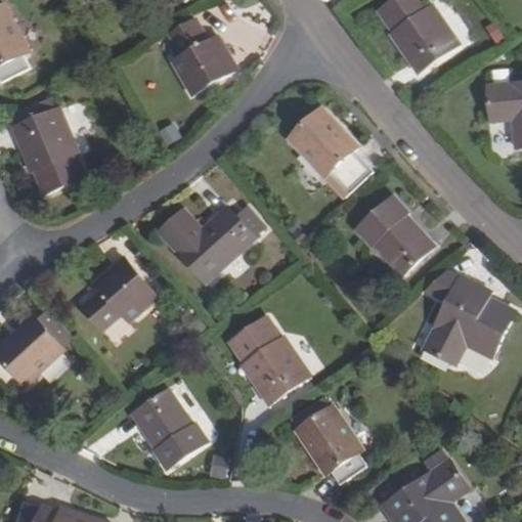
[(393,0),(380,9),(394,31),(398,37),(394,39),(418,74),(459,44),(432,4),(429,6),(424,0),(393,0)]
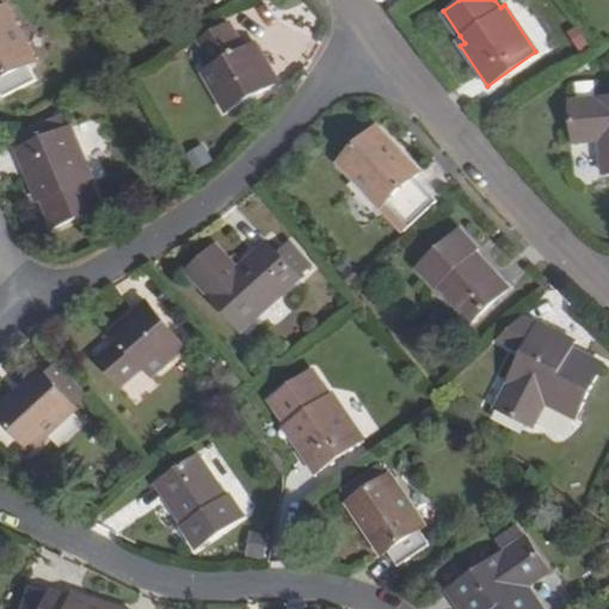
[(34,62),(7,6),(1,10),(0,7),(0,96),(1,98),(36,80),(29,63),(34,62)]
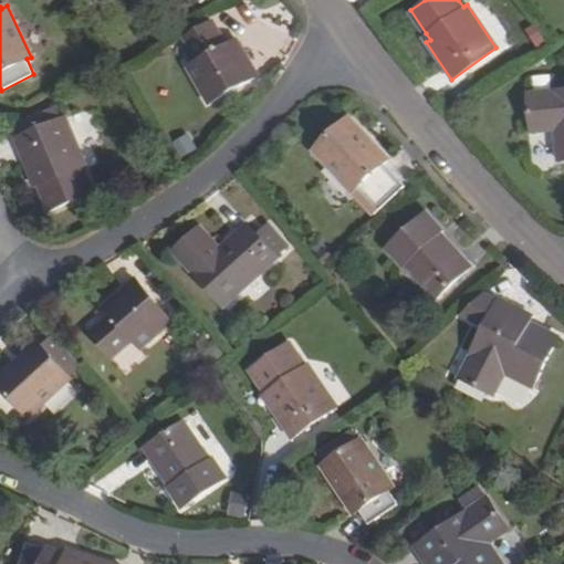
[(190,69),(211,104),(259,75),(238,41),(228,45),(213,22),(185,39),(200,63),(190,69)]
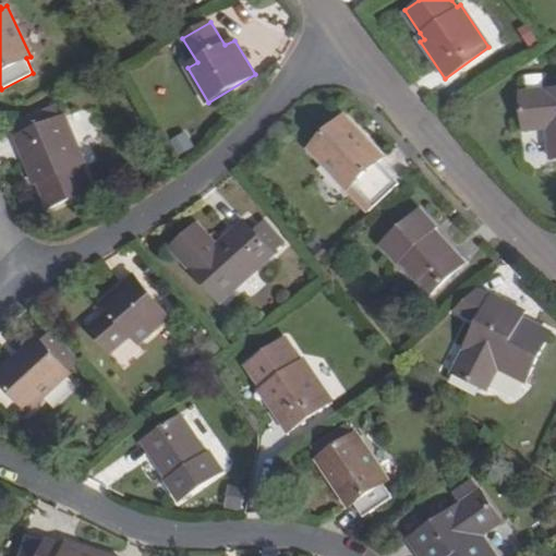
[(555,86),(519,91),(521,122),(547,120),(547,127),(551,157),(555,156),(555,86)]
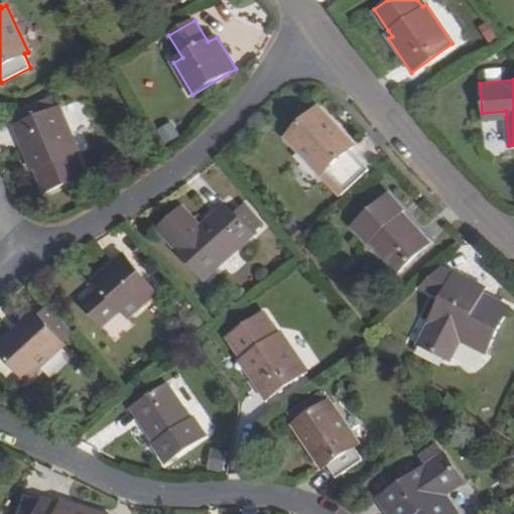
[(17,123),(13,125),(29,161),(32,159),(35,166),(45,190),(85,174),(76,150),(78,149),(59,105),(55,106),(51,97),(20,109),(25,120),(17,123)]
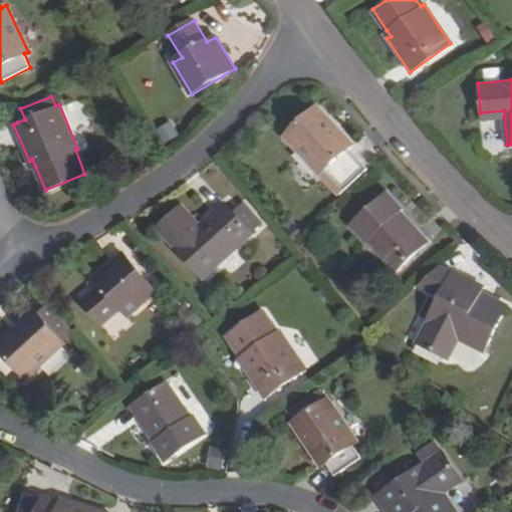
[(283,136),(337,194),(353,178),(346,170),(357,159),(346,148),(350,144),(315,105),(283,136)]
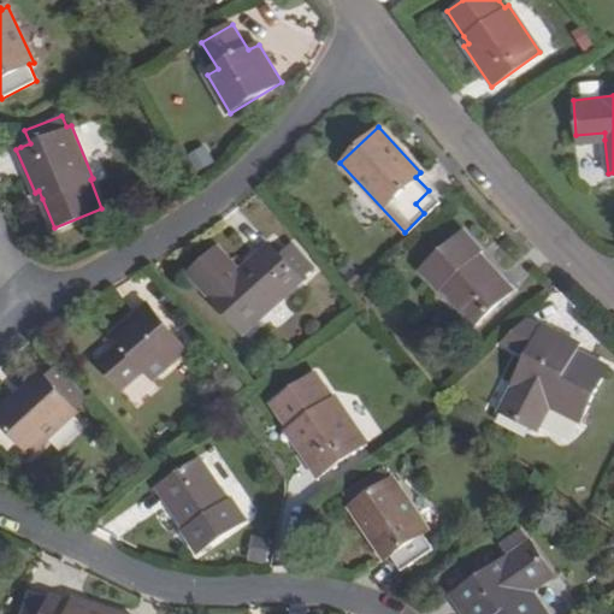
[(24,130),(15,135),(21,147),(30,143),(24,130)]
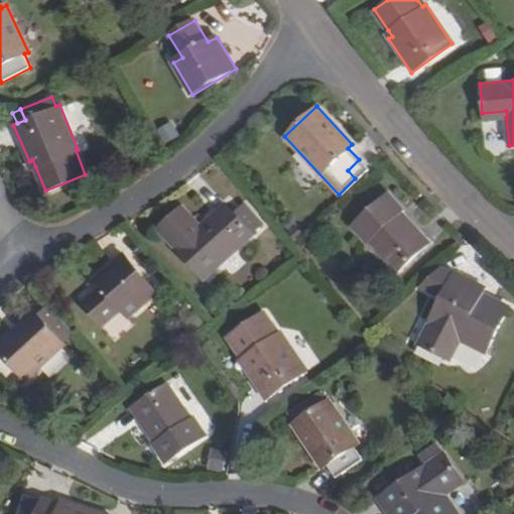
[(506,111),(482,113),(484,119),(506,117),(506,111)]
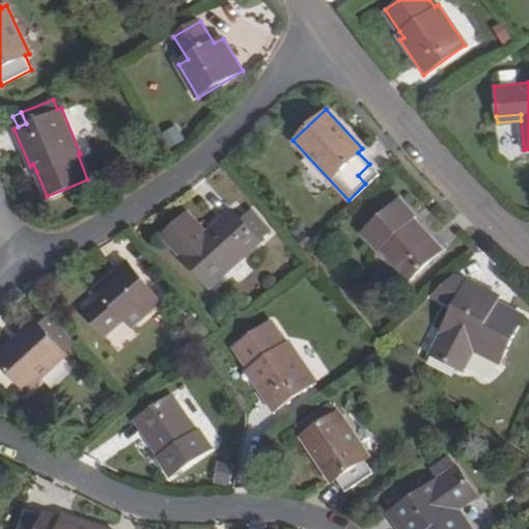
[(369,164),(358,175),(365,184),(377,173),(369,164)]
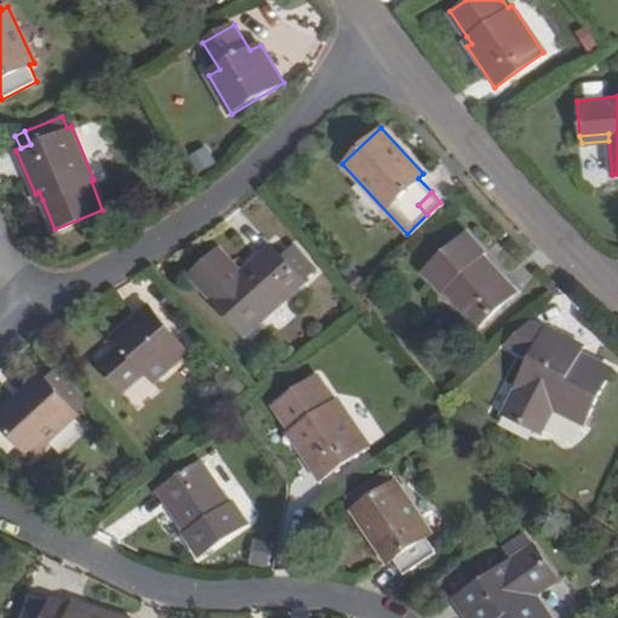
[(475,325),(514,290),(502,275),(497,280),(475,256),(480,252),(482,250),(465,232),(422,273),(438,291),(441,287),(475,325)]
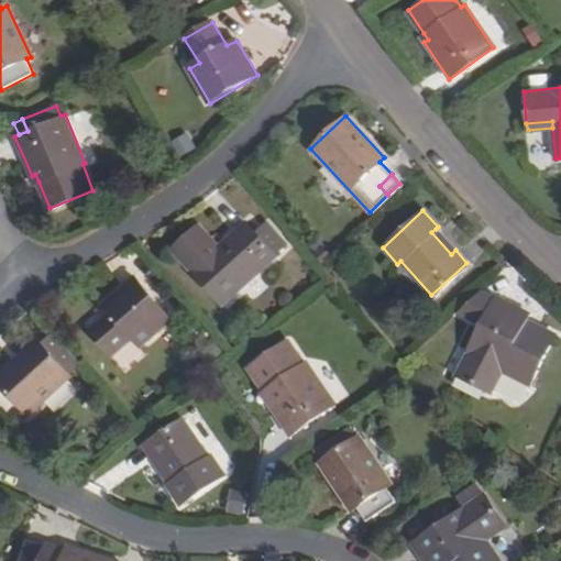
[(254,231),(244,221),(217,246),(210,252),(205,246),(211,240),(197,224),(171,248),(221,304),(285,244),(265,221),(254,231)]
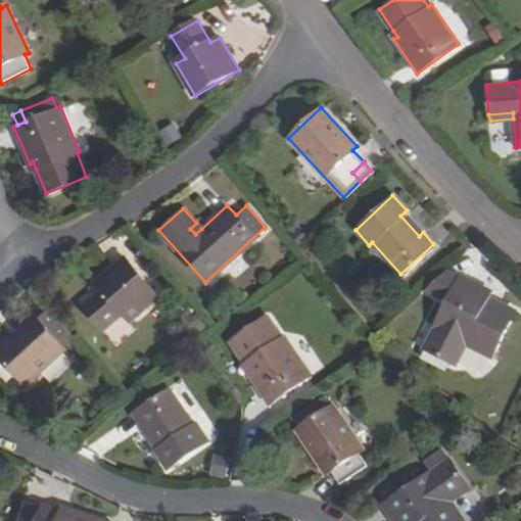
[(405,212),(400,216),(419,236),(423,232),(405,212)]
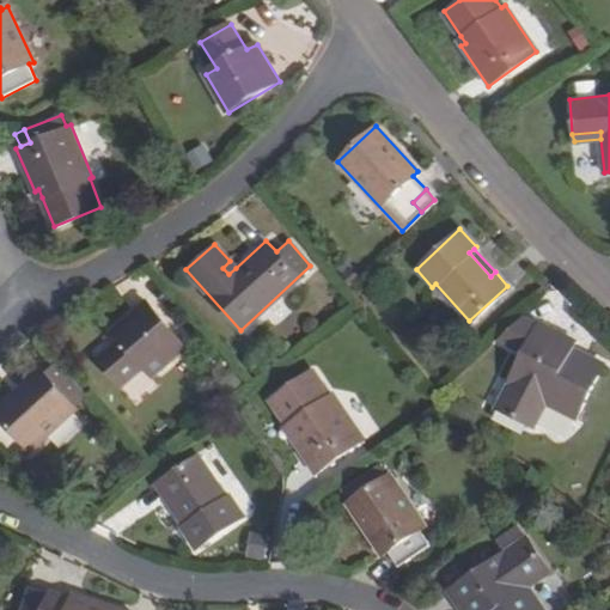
[(236,268),(230,261),(223,268),(229,274),(236,268)]
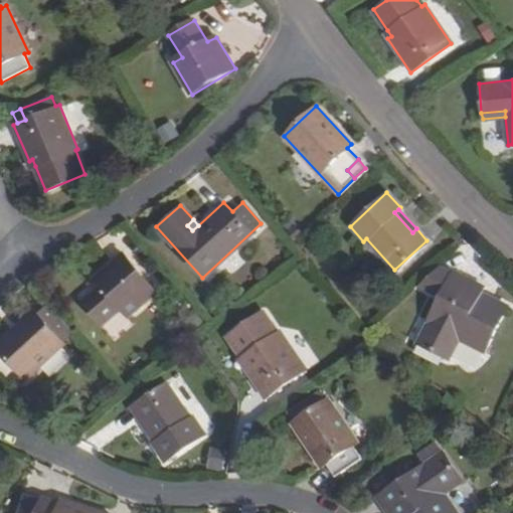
[(155,291),(122,252),(94,277),(100,285),(80,301),(101,325),(120,308),(127,315),(155,291)]
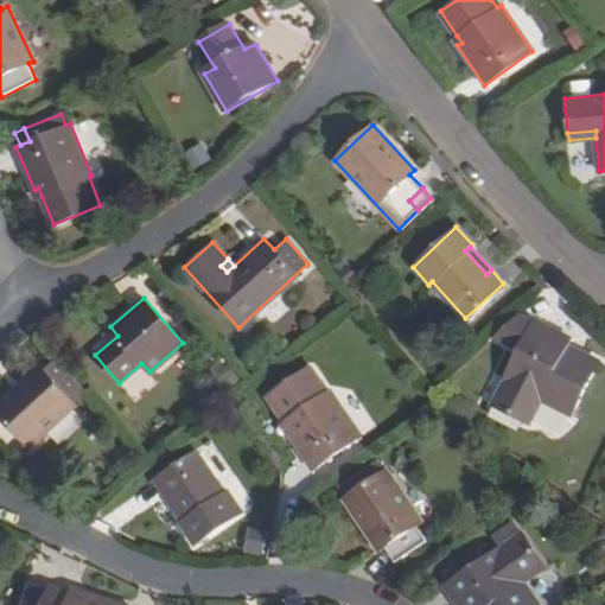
[(517,350),(533,319),(517,312),(492,337),(517,350)]
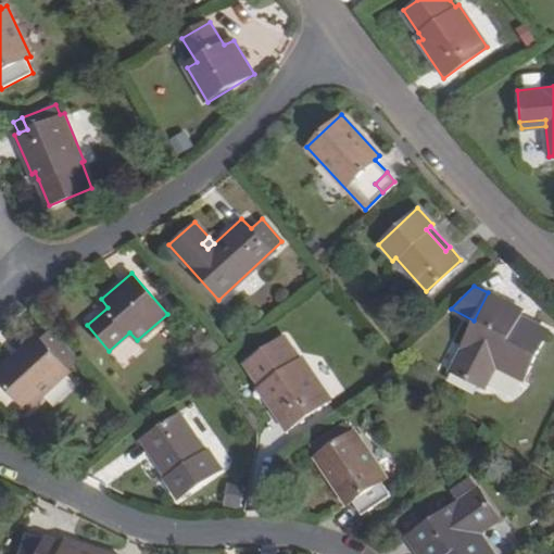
[(474,320),(450,370),(476,383),(488,361),(494,364),(523,378),(548,329),(518,315),(504,307),(507,301),(488,291),(488,292),(474,320)]
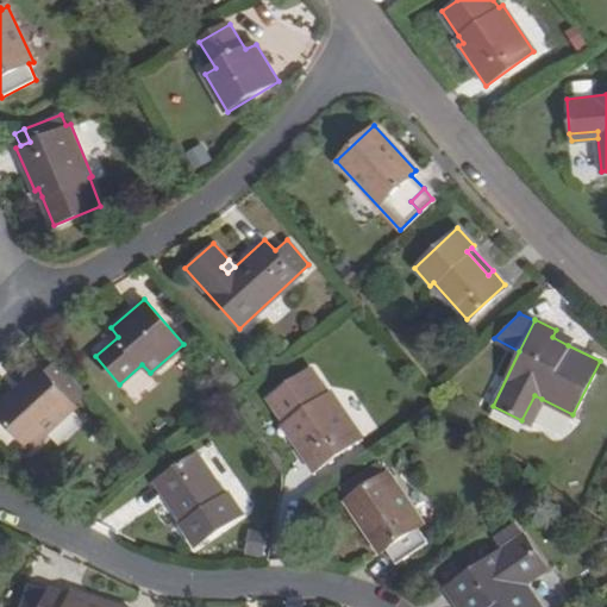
[(571,338),(556,330),(552,337),(568,345),(571,338)]
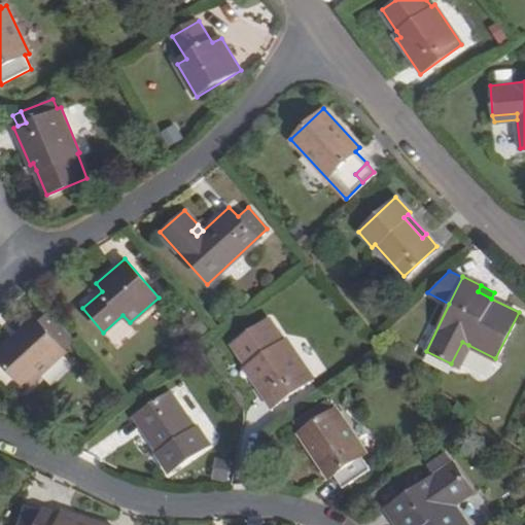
[(63,352),(61,348),(71,338),(47,311),(36,321),(34,319),(0,349),(0,383),(9,394),(21,384),(24,387),(63,352)]
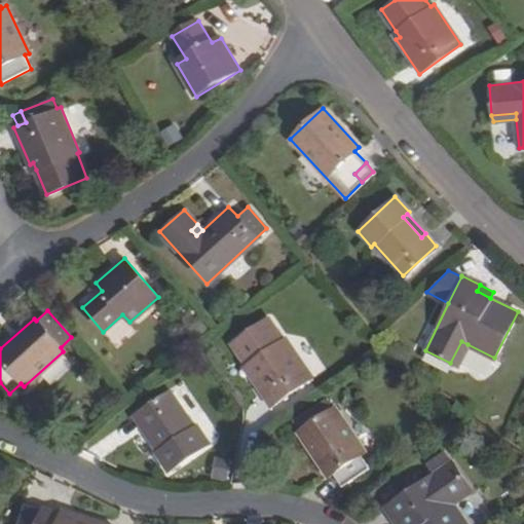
[(266,317),(231,342),(247,364),(251,370),(248,372),(270,406),(311,376),(285,337),(281,339),(266,317)]
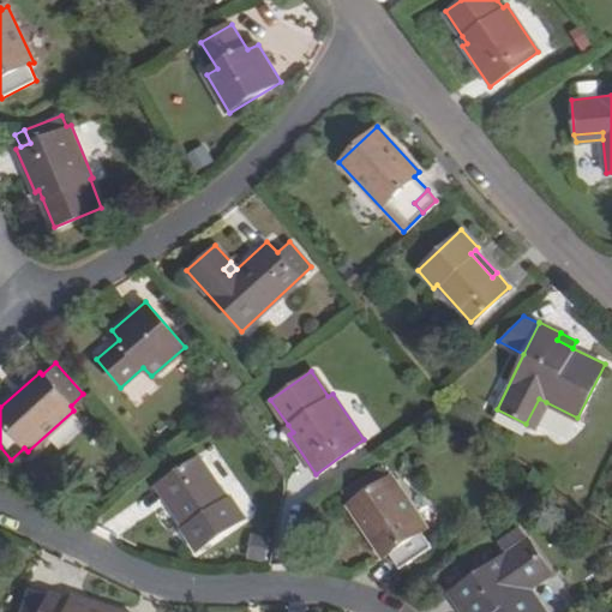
[(546,402),(539,399),(526,424),(534,427),(546,402)]
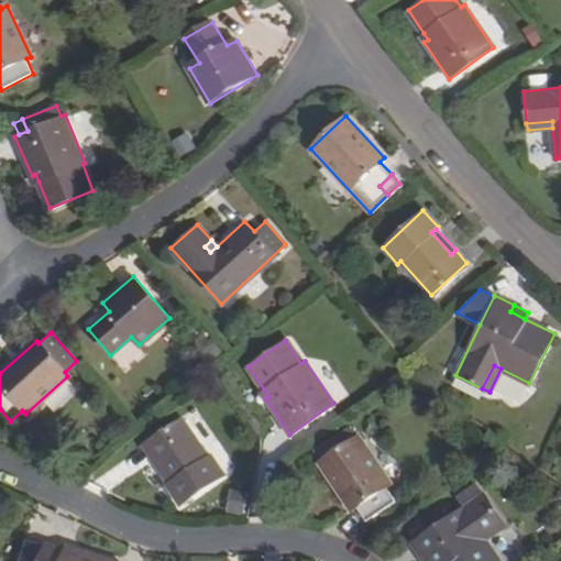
[(264,389),(260,392),(265,398),(268,396),(264,389)]
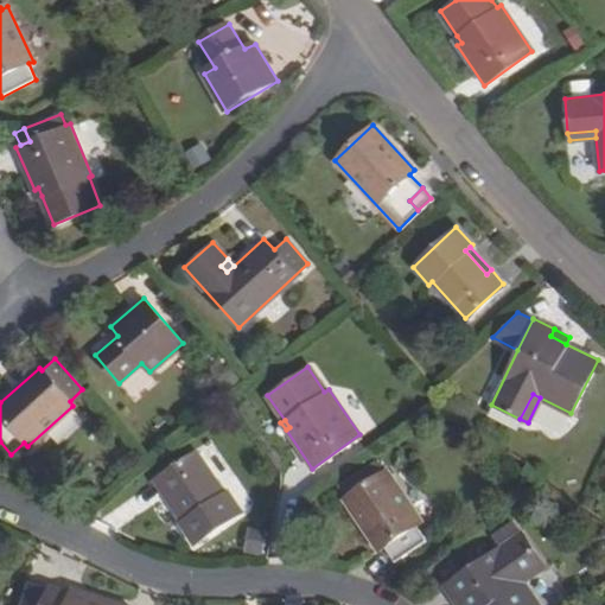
[(163,496),(167,492),(185,518),(179,522),(178,523),(191,543),(240,510),(225,490),(222,491),(195,451),(152,481),(163,496)]
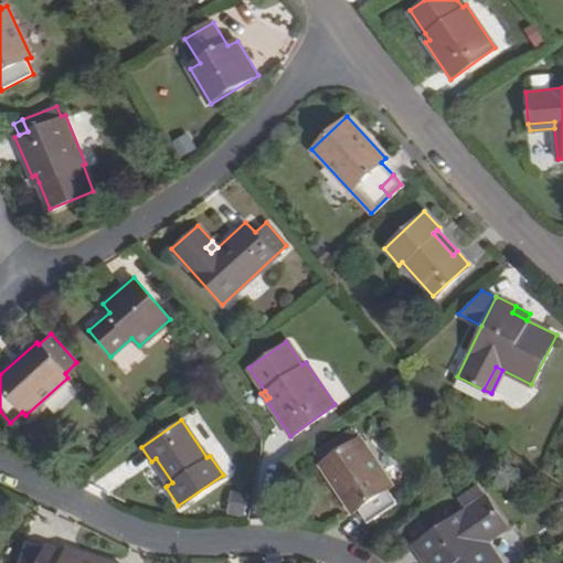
[(395,501),(385,487),(390,484),(359,437),(320,465),(352,511),(357,508),(367,522),(395,501)]
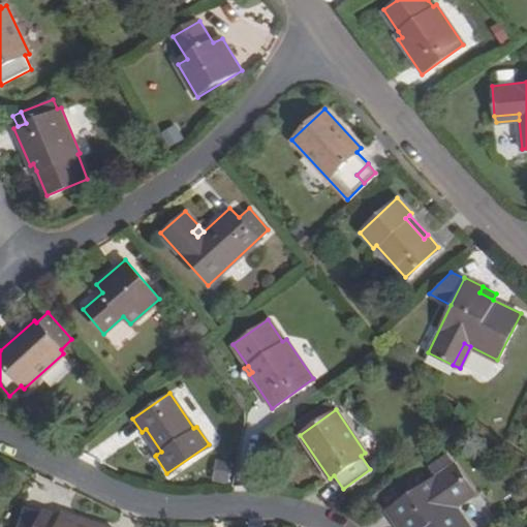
[(146,429),(142,432),(156,455),(161,452),(146,429)]
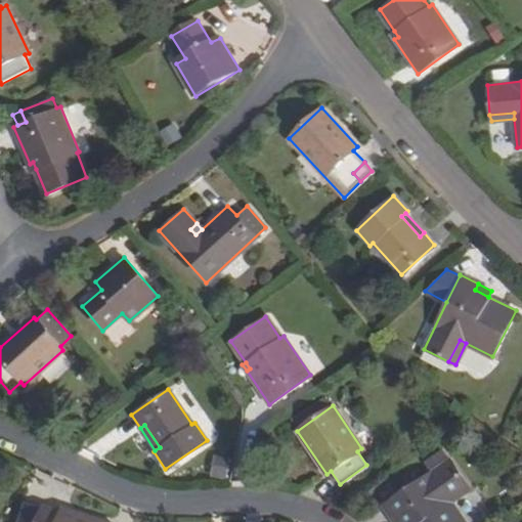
[(431,472),(382,506),(393,521),(394,521),(398,519),(400,521),(463,521),(449,503),(445,496),(466,483),(449,460),(446,461),(440,451),(424,462),(431,472)]
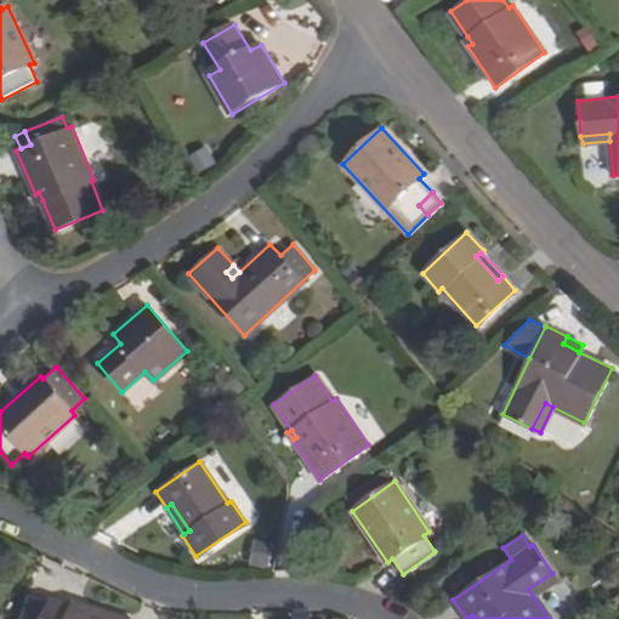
[(255,540),(253,563),(270,566),(273,543),(255,540)]
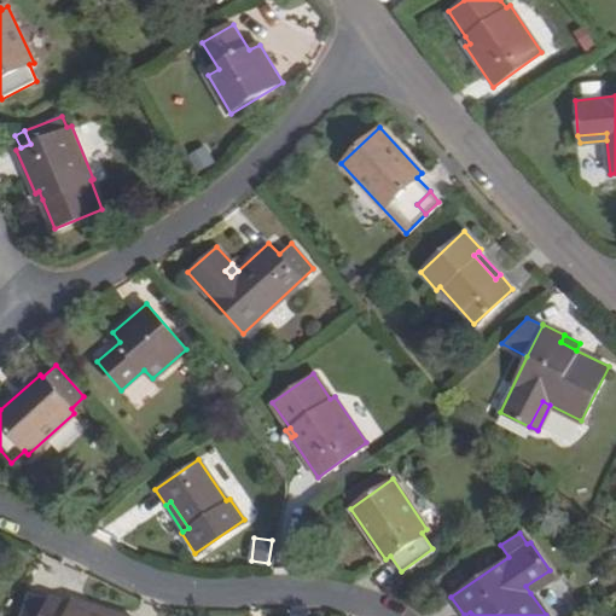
[(553,577),(550,570),(526,586),(530,593),(553,577)]
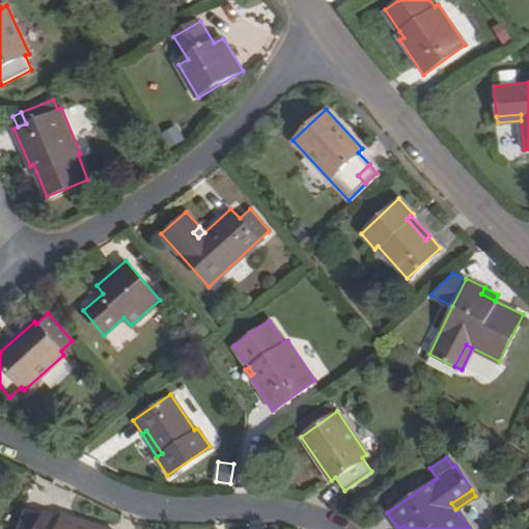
[(109,528),(62,514),(58,528),(109,528)]
